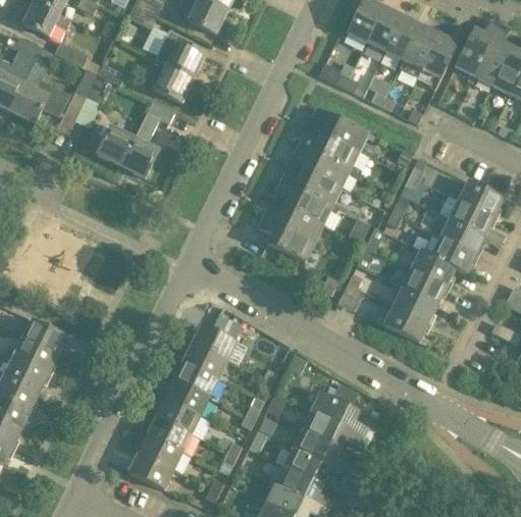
[(67,29),(72,18),(61,12),(37,0),(35,0),(24,21),(50,34),(56,23),(67,29)]
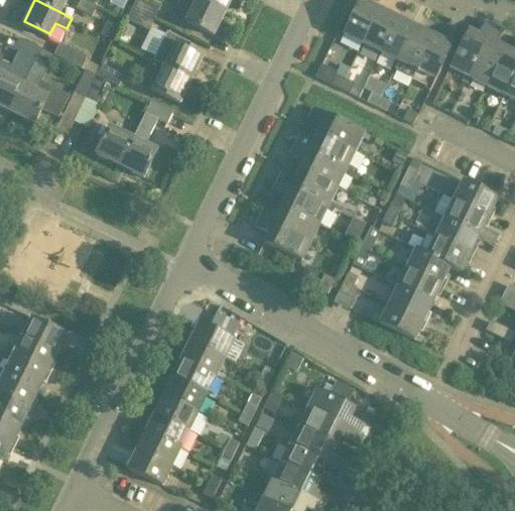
[(36,0),(60,12),(67,0),(36,0)]
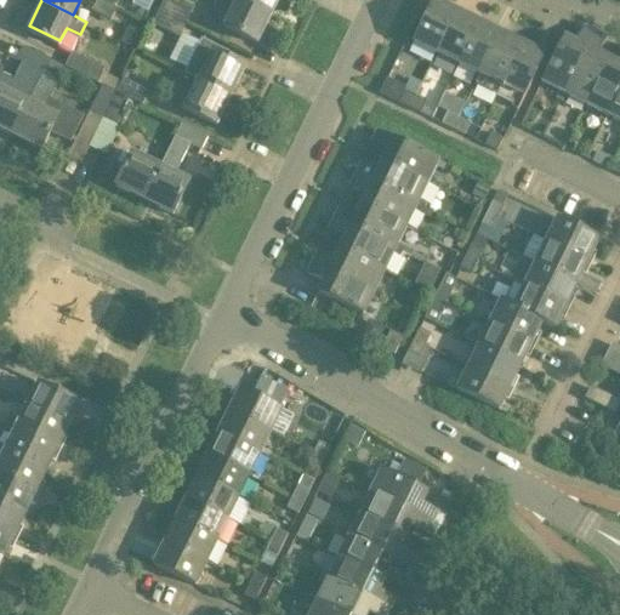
[(194,5),(183,0),(164,0),(161,5),(188,18),(194,5)]
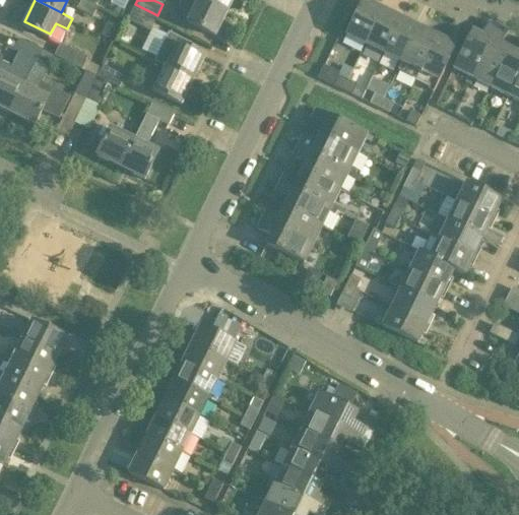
[(180,13),(188,17),(217,31),(230,7),(214,0),(181,0),(182,0),(180,13)]
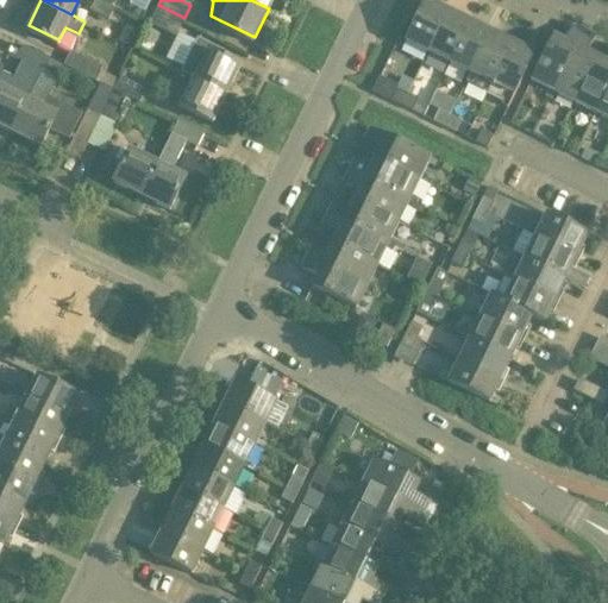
[(430,48),(449,7),(433,0),(425,0),(407,36),(430,48)]
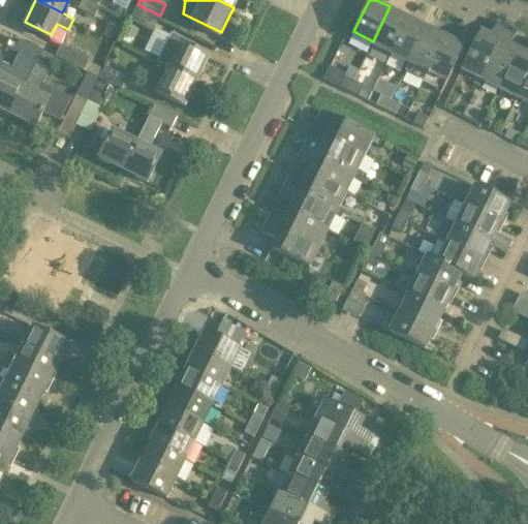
[(131,17),(154,28),(160,16),(137,4),(131,17)]
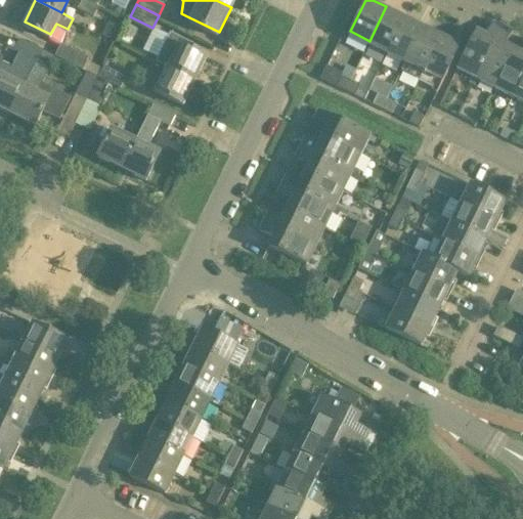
[(364,53),(382,61),(388,49),(404,15),(386,6),(369,41),(364,53)]
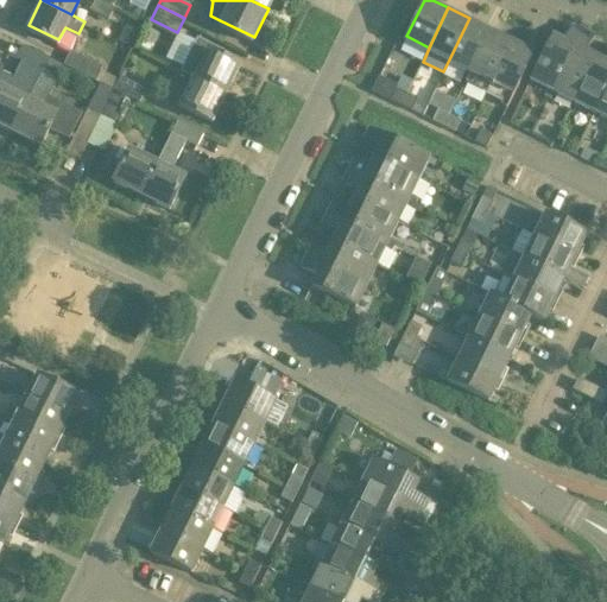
[(469,18),(450,57),(472,68),(492,29),(469,18)]
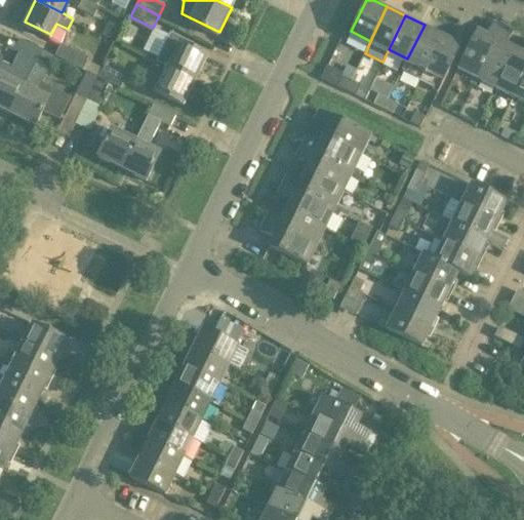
[(475,81),(502,24),(493,20),(487,32),(478,27),(458,66),(474,73),(471,79),(475,81)]
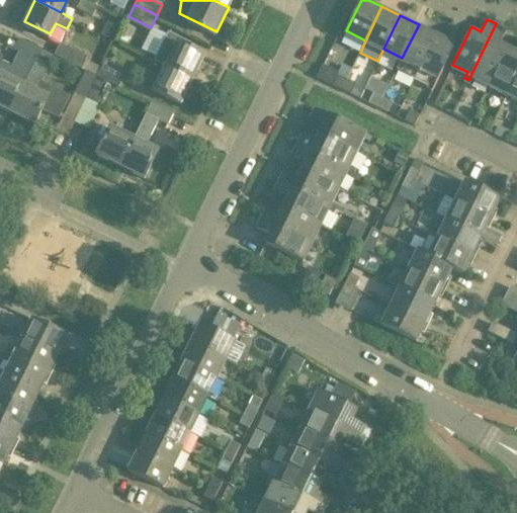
[(490,83),(509,45),(500,40),(505,28),(496,23),(468,80),(472,82),(476,76),(490,83)]
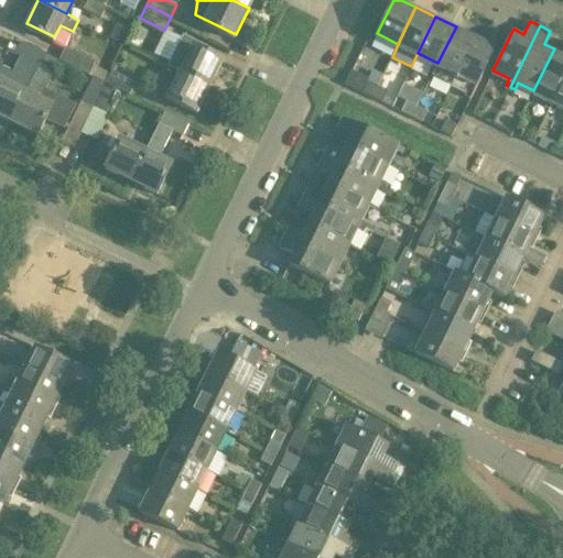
[(456,26),(437,63),(457,73),(475,35),(456,26)]
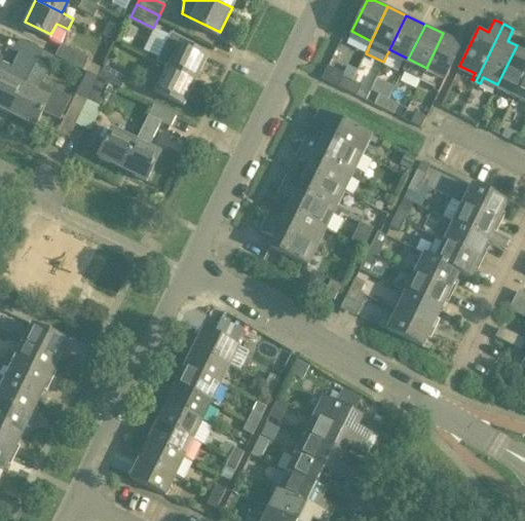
[(195,40),(172,29),(157,59),(167,64),(197,78),(210,52),(193,44),(195,40)]
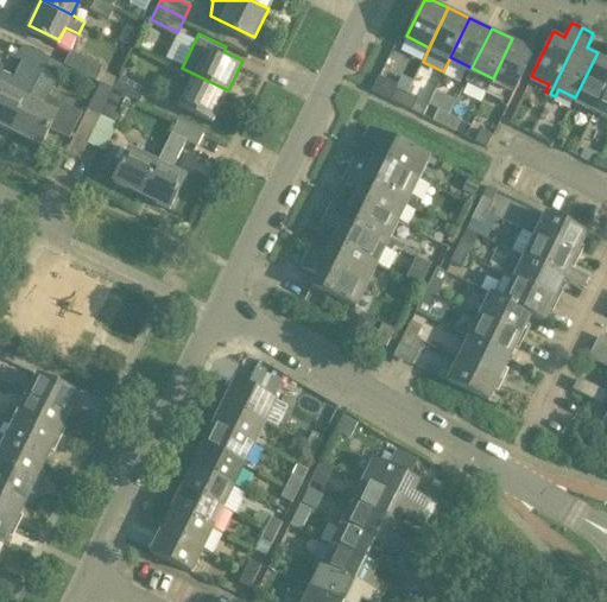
[(512,38),(493,78),(516,90),(536,50),(512,38)]
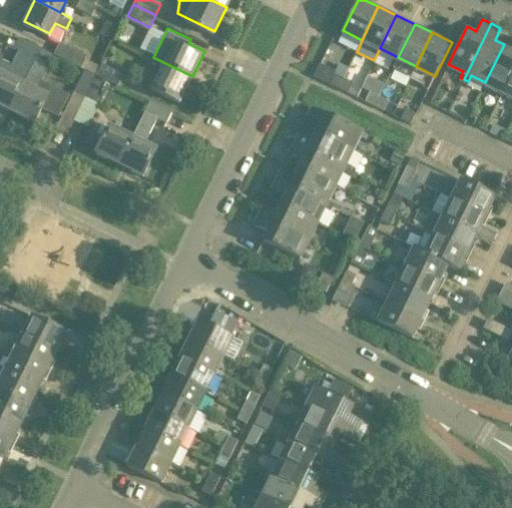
[(24,80),(27,74),(41,45),(20,35),(15,46),(18,47),(11,62),(0,57),(0,103),(10,109),(24,80)]
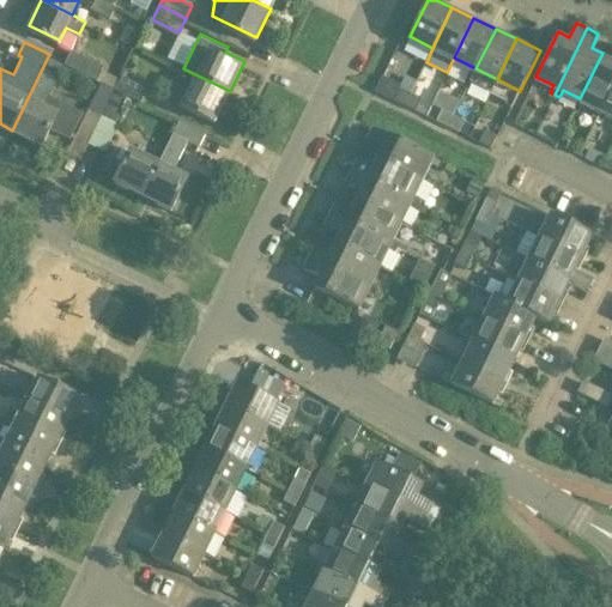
[(65,61),(102,80),(102,79),(115,85),(120,76),(103,67),(104,64),(72,47),(65,61)]
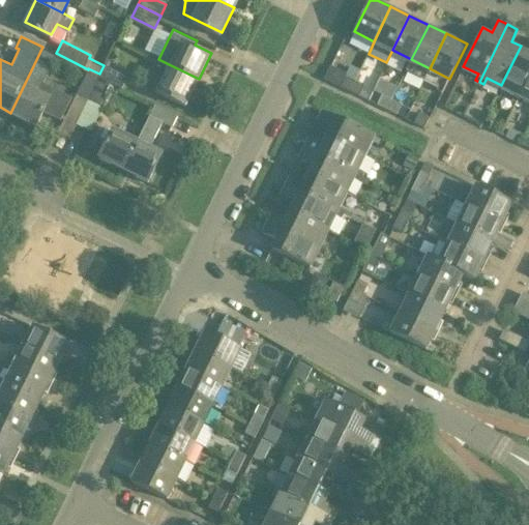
[(517,99),(528,75),(528,50),(521,46),(501,85),(516,92),(512,97),(517,99)]
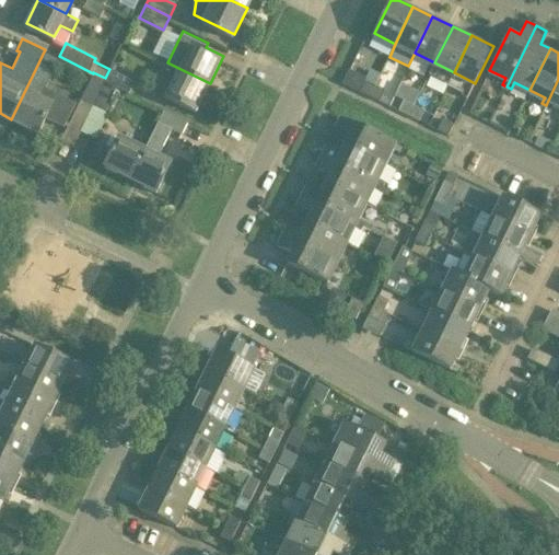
[(46,115),(65,124),(77,100),(46,85),(55,67),(54,67),(59,56),(45,49),(30,81),(31,82),(27,88),(26,88),(11,119),(37,131),(46,115)]
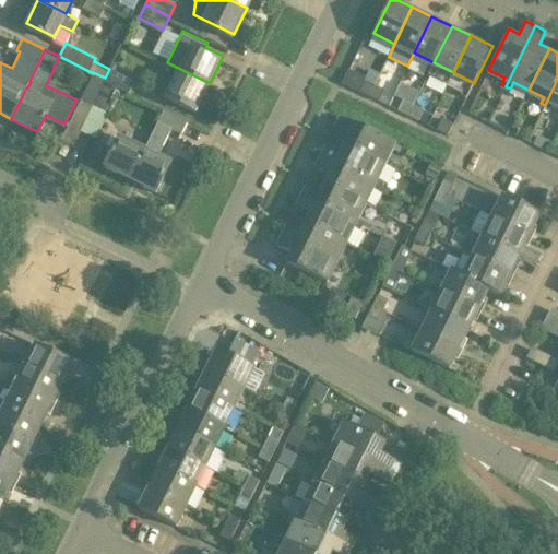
[(111,66),(110,69),(109,69),(105,78),(118,84),(130,91),(135,78),(111,66)]
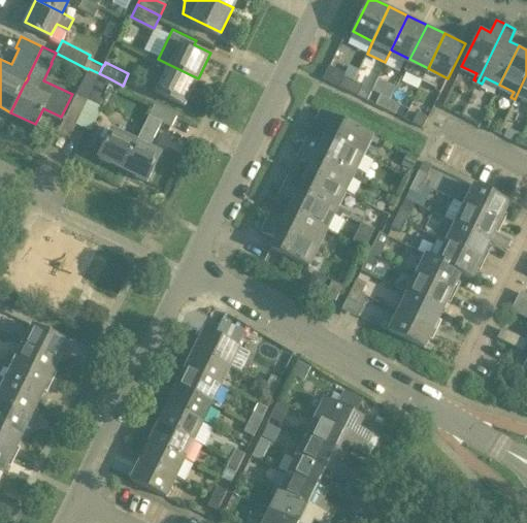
[(347,70),(330,62),(324,75),(338,83),(338,84),(349,88),(354,78),(344,73),(347,70)]
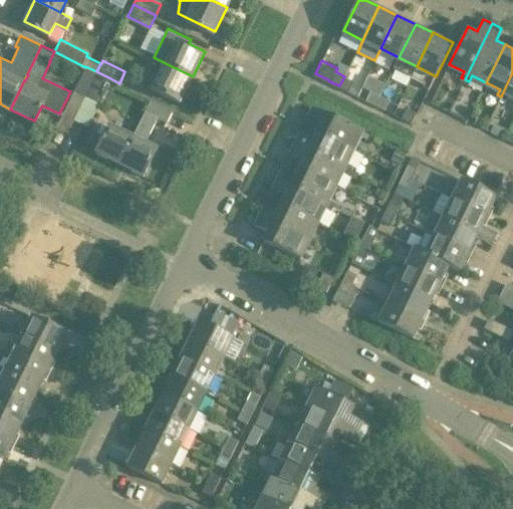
[(193,76),(164,62),(153,85),(181,99),(193,76)]
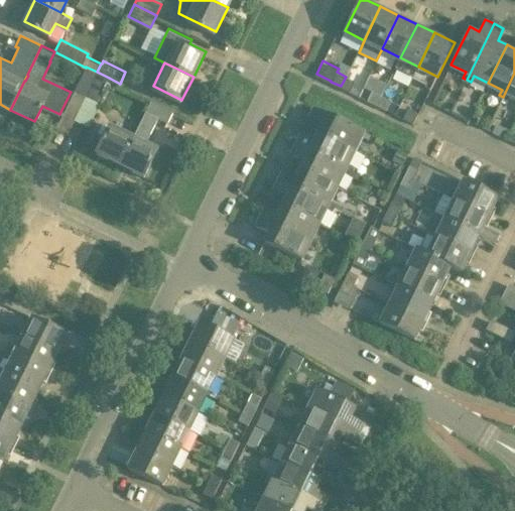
[(86,67),(86,68),(75,89),(86,94),(97,72),(86,67)]
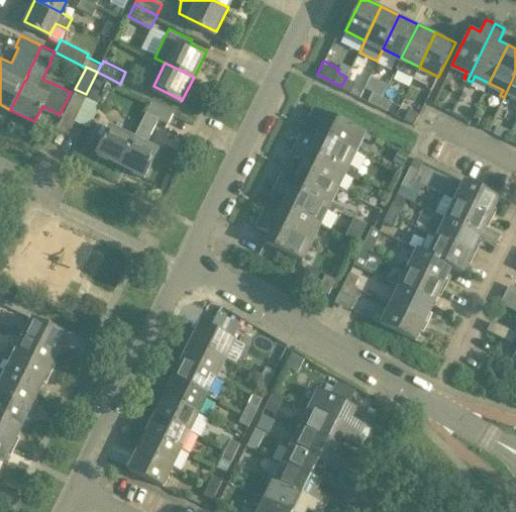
[(98,100),(109,78),(97,72),(86,94),(98,100)]
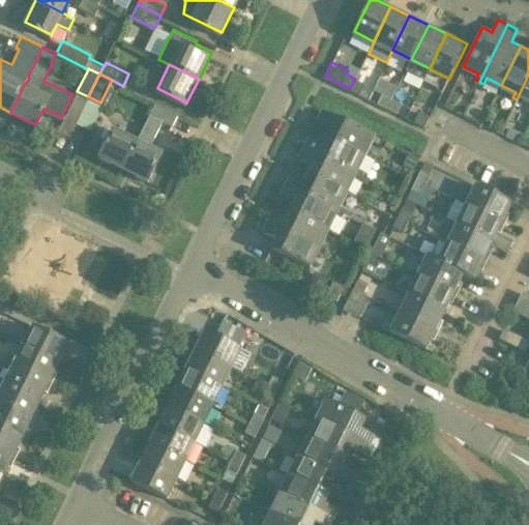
[(528,75),(517,99),(522,103),(525,96),(528,97),(528,75)]
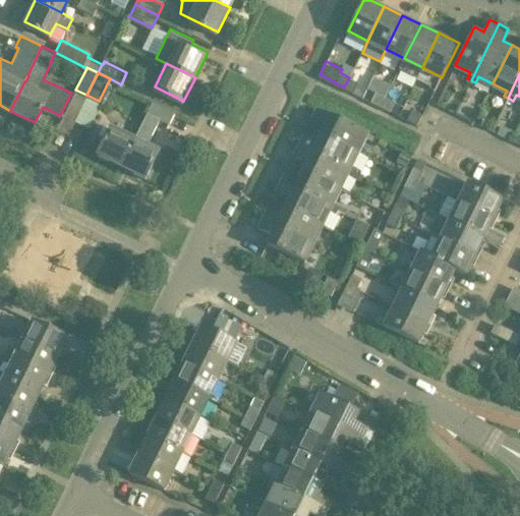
[(358,81),(349,77),(344,87),(354,92),(358,81)]
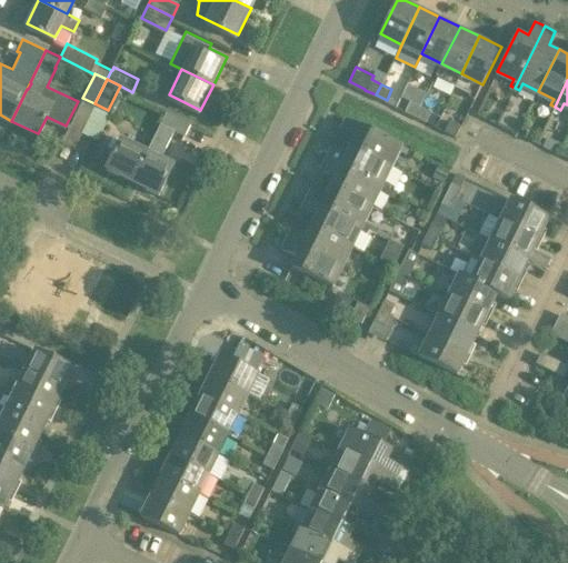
[(410,99),(406,109),(405,109),(416,114),(421,104),(410,99)]
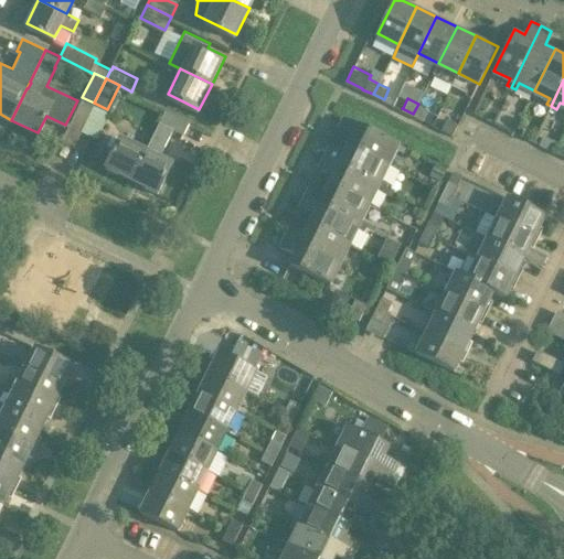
[(428,108),(418,104),(413,114),(424,119),(428,108)]
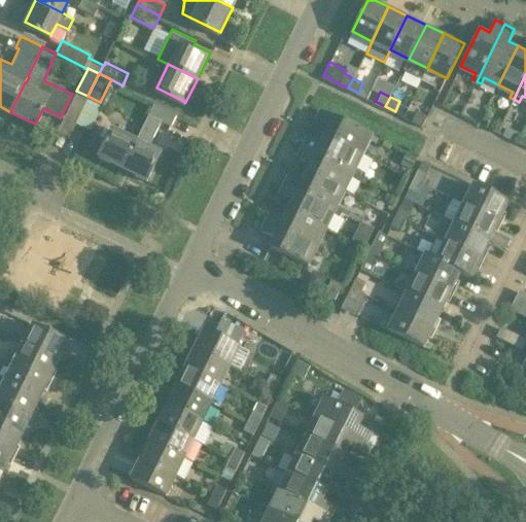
[(163,148),(150,142),(163,117),(172,122),(177,110),(155,100),(138,136),(138,137),(124,167),(147,178),(163,148)]
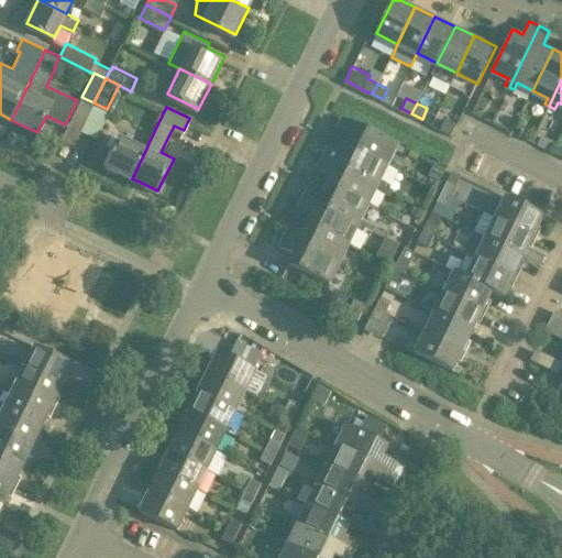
[(405,144),(343,115),(338,126),(352,132),(348,142),(388,163),(396,148),(403,151),(405,144)]
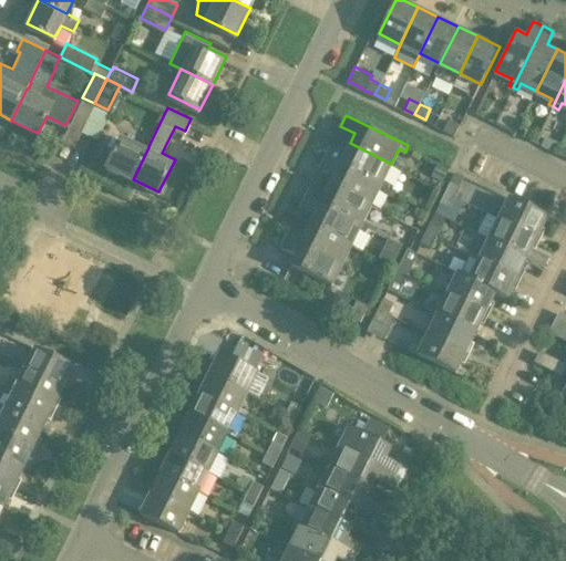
[(454,134),(460,123),(449,117),(443,128),(454,134)]
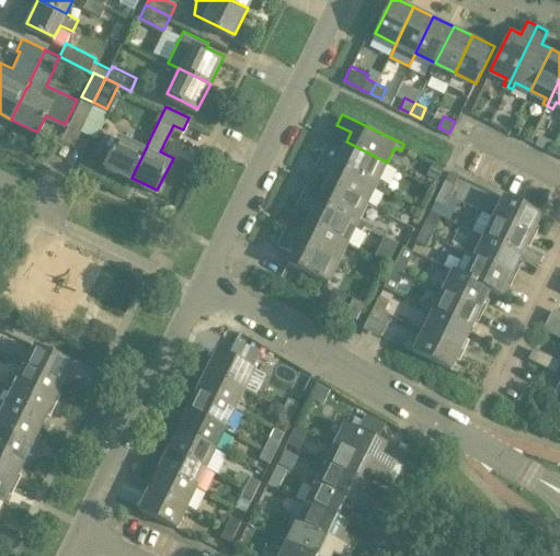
[(147,146),(147,145),(121,133),(104,165),(132,178),(147,146)]
